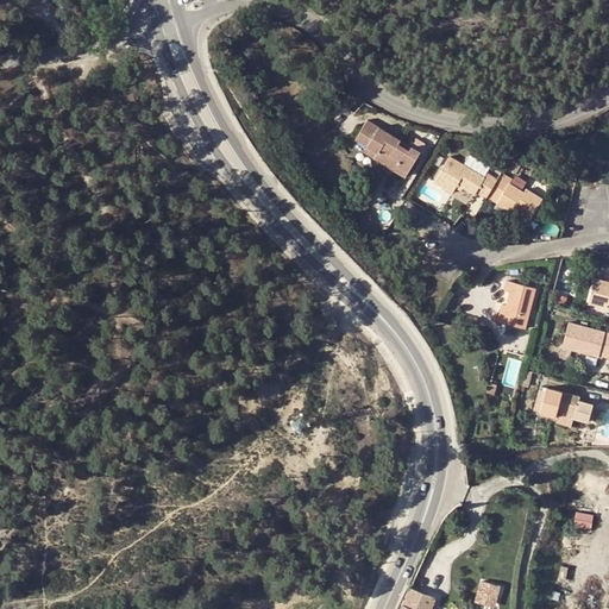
[(393,155),(400,143),(401,139),(390,132),(368,119),(356,139),(368,146),(365,150),(376,156),(381,148),(393,155)]
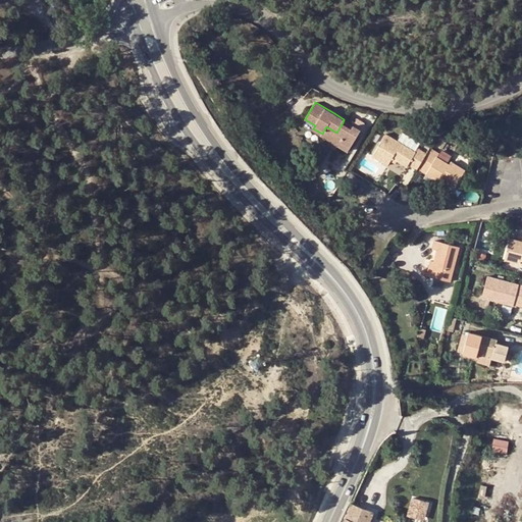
[(334,113),(344,119),(347,115),(337,109),(334,113)]
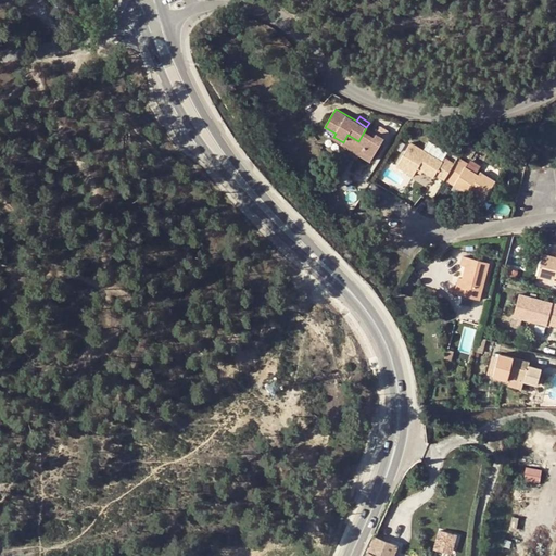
[(374,155),(386,137),(375,131),(373,135),(365,130),(358,141),(365,146),(363,150),(374,155)]
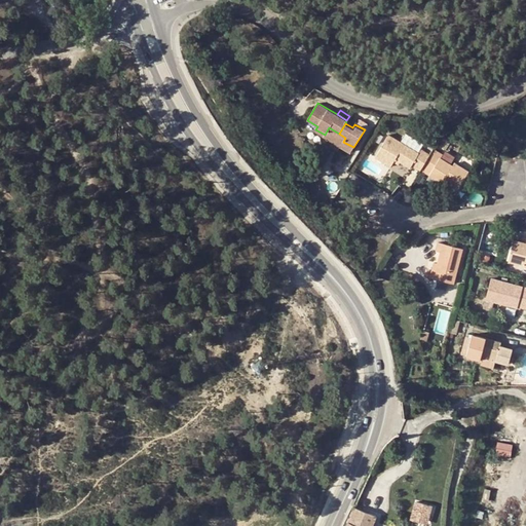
[(324,137),(334,142),(339,134),(329,127),(325,135),(324,137)]
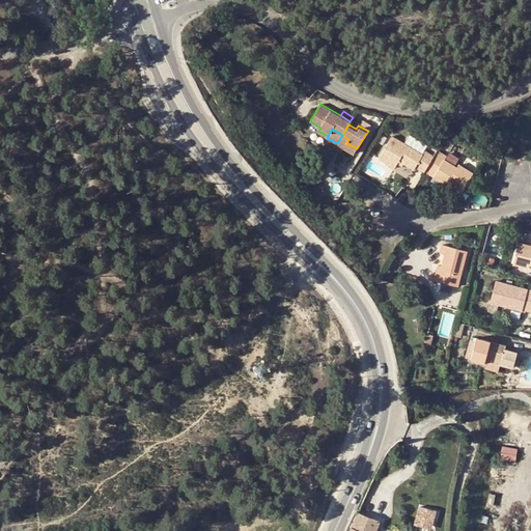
[(348,139),(342,135),(337,143),(343,147),(346,143),(348,139)]
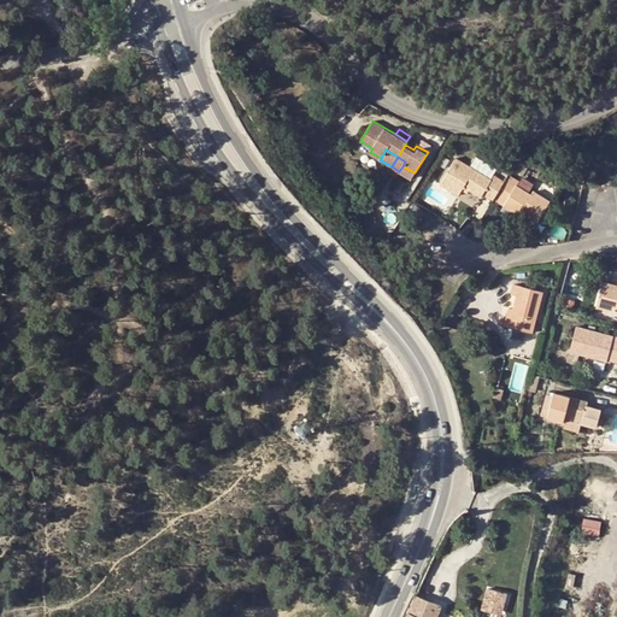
[(482,195),(483,193),(493,199),(495,197),(505,181),(494,175),(492,177),(457,157),(440,184),(459,195),(463,189),(465,184),(482,195)]
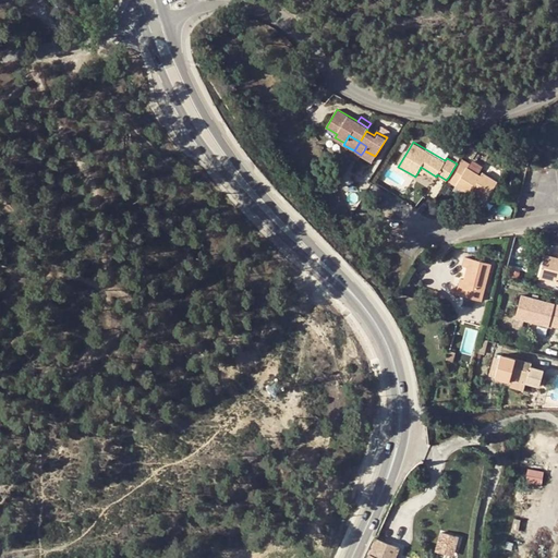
[(470,164),(460,158),(457,164),(448,178),(457,183),(456,185),(470,194),(472,191),(487,199),(498,181),(483,171),(481,176),(468,167),(470,164)]
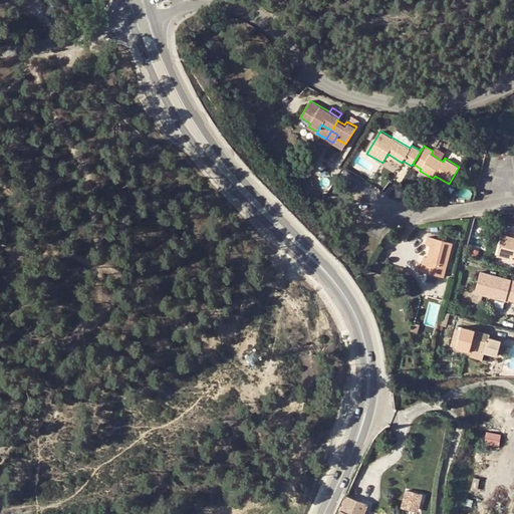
[(386,158),(400,166),(402,163),(388,154),(386,158)]
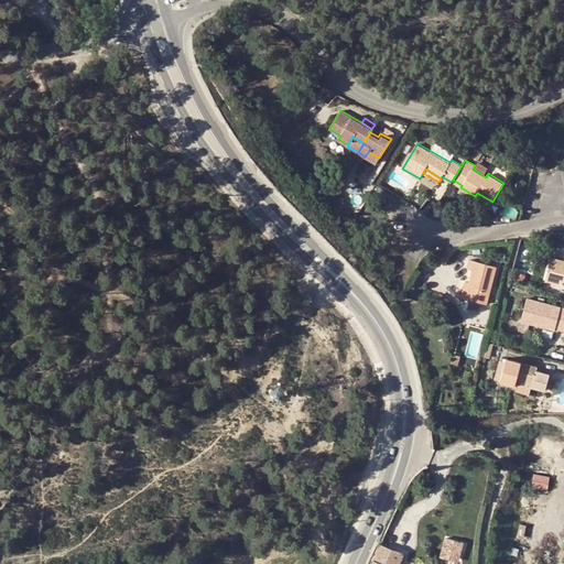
[(563,260),(551,257),(545,280),(563,284),(563,260)]
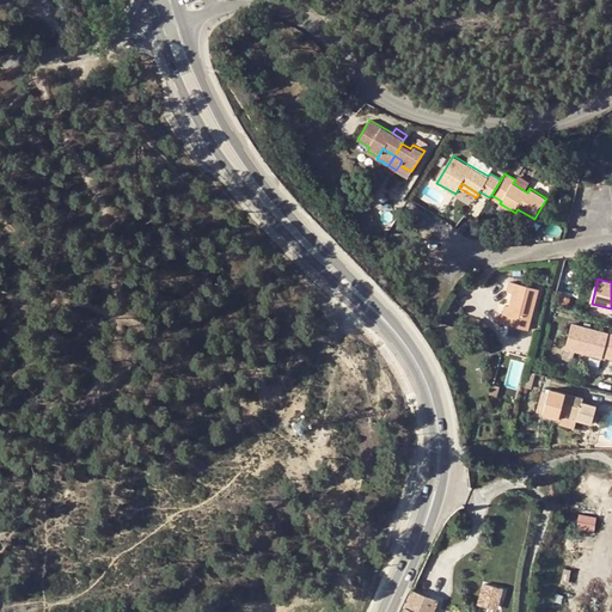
[(513,292),(509,306),(505,323),(527,329),(538,288),(510,281),(508,291),(513,292)]
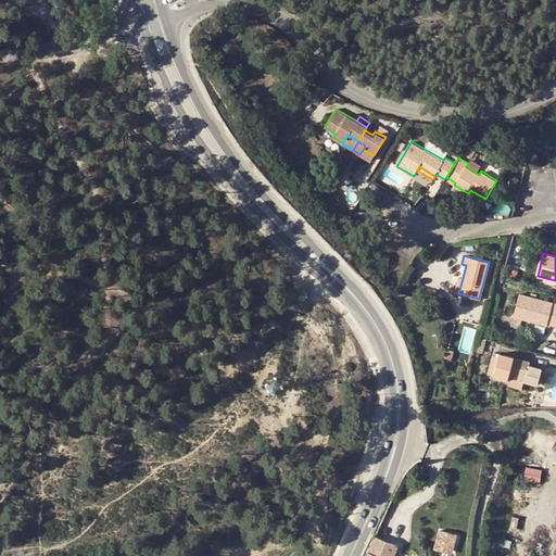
[(555,303),(519,294),(514,316),(512,323),(520,325),(521,318),(535,321),(547,325),(547,324),(555,325),(555,303)]
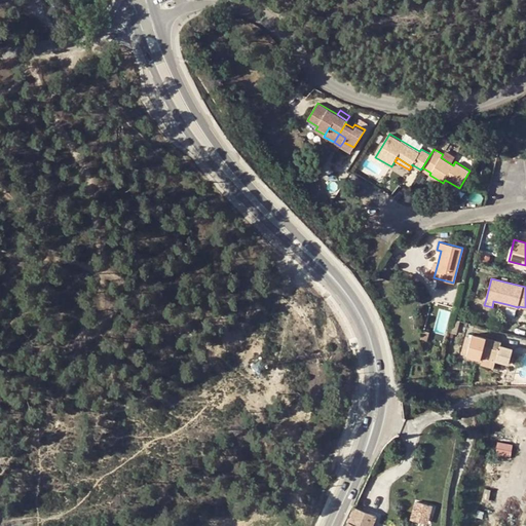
[(503,314),(515,316),(518,307),(506,304),(503,314)]
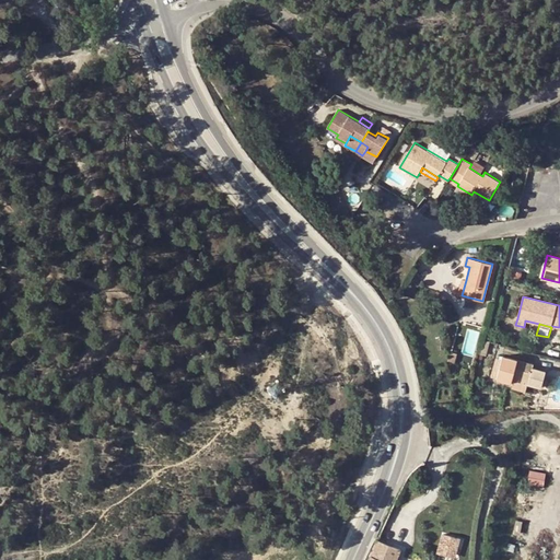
[(503,357),(500,366),(497,378),(513,383),(514,377),(528,381),(528,384),(541,387),(546,372),(532,368),(533,364),(503,357)]
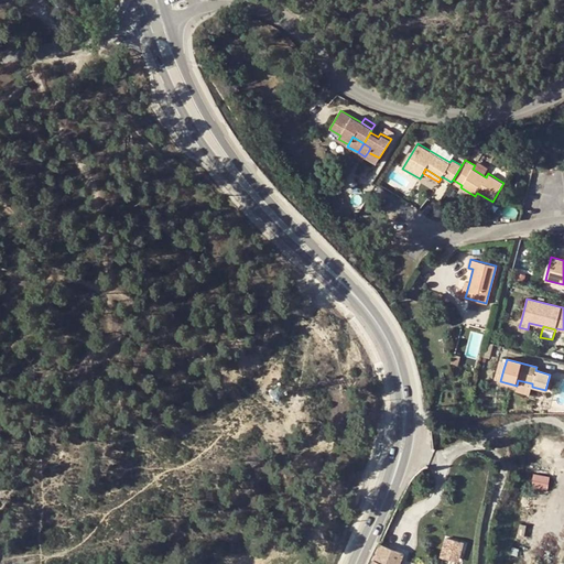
[(550,487),(551,475),(535,474),(534,486),(550,487)]
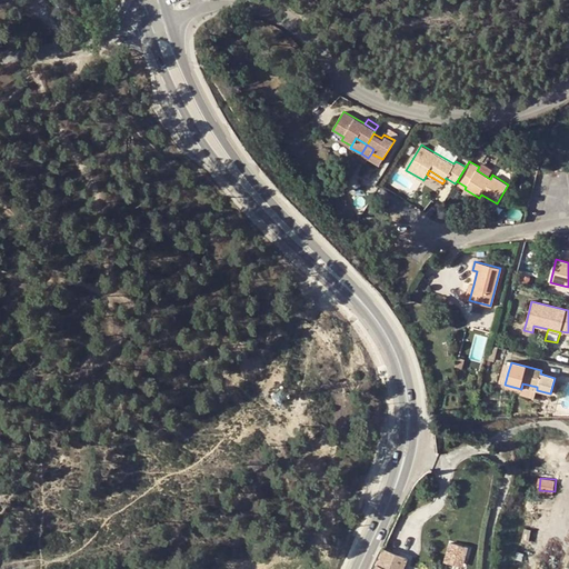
[(457,545),(448,542),(446,551),(455,553),(457,545)]
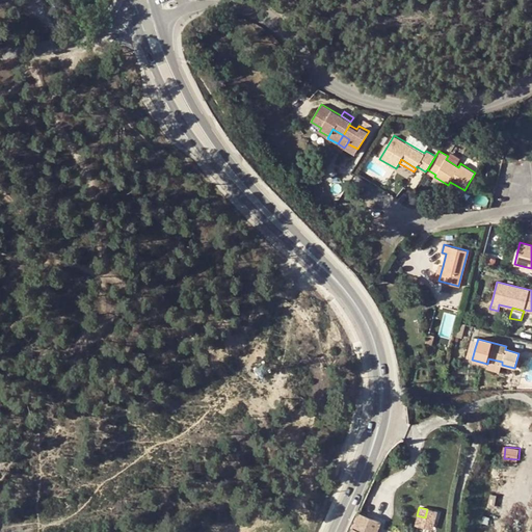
[(435,512),(427,509),(425,517),(417,515),(415,523),(431,528),(435,512)]
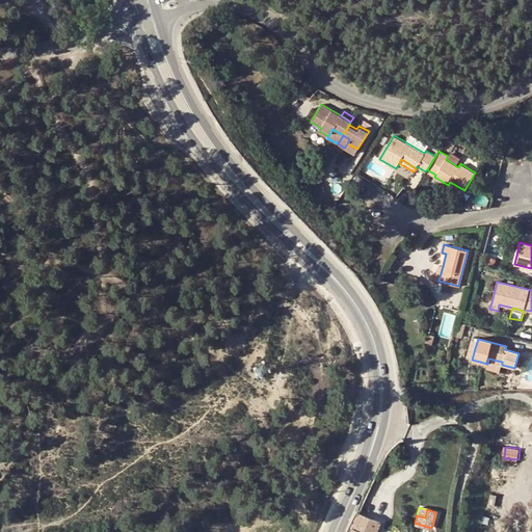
[(376,531),(380,522),(358,512),(349,531),(376,531)]
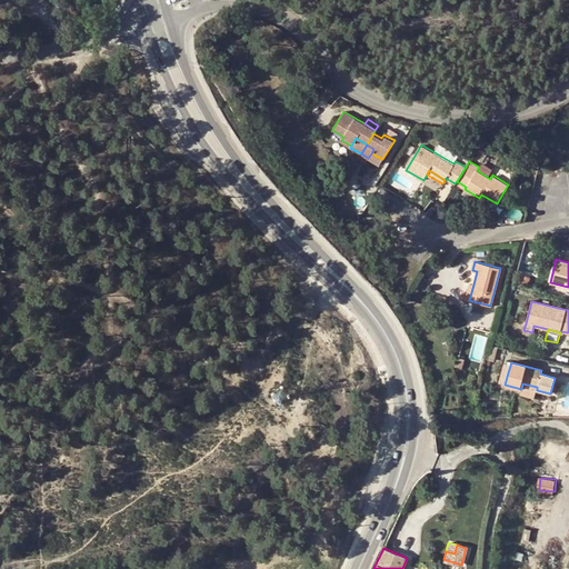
All buildings are outlined.
